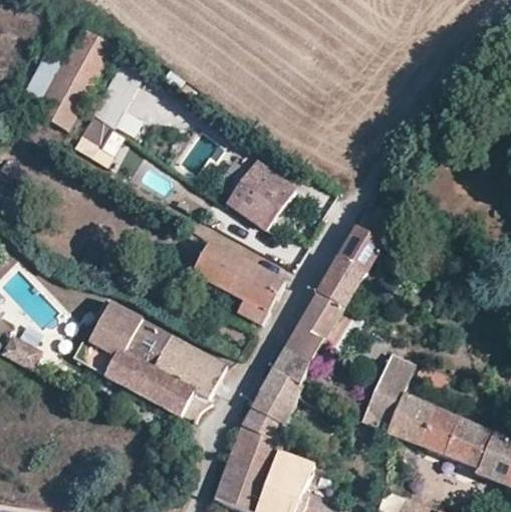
[(33,112),(77,30),(62,22),(18,103),(33,112)]
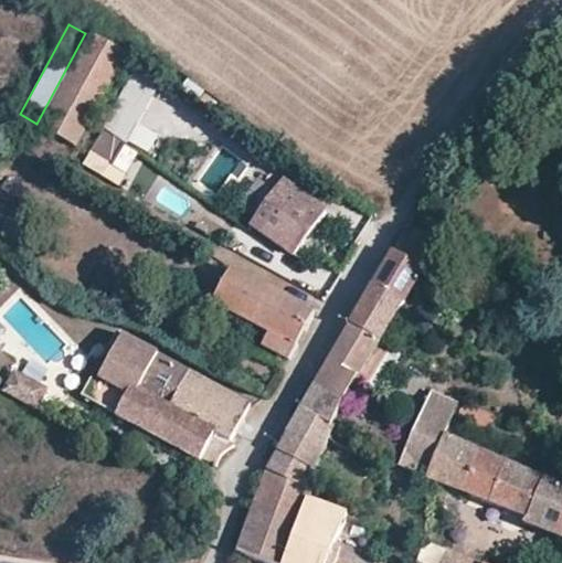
[(85,33),(36,124),(74,144),(122,53),(85,33)]
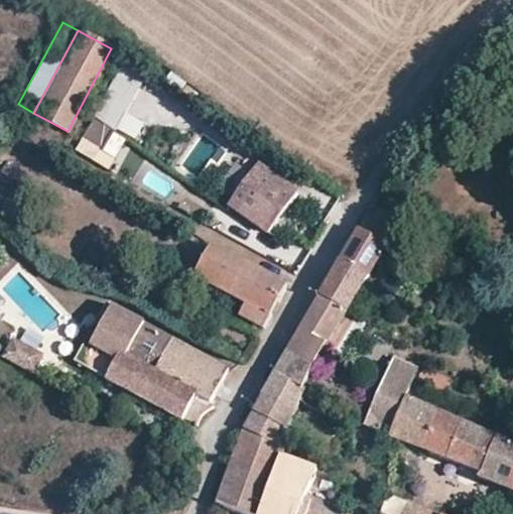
[(111,128),(93,116),(72,147),(106,167),(112,156),(99,146),(111,128)]
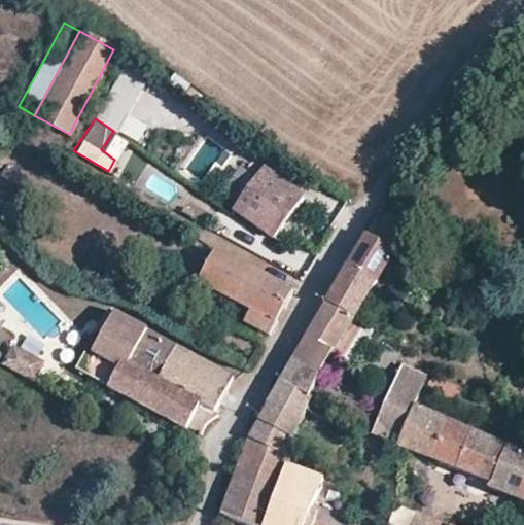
[(260,169),(234,208),(275,237),(280,228),(302,197),(260,169)]
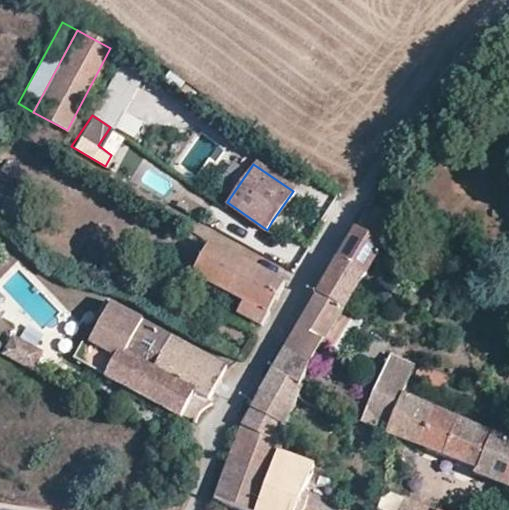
[(373,206),(354,222),(385,239),(395,251),(392,255),(409,266),(420,250),(401,237),(406,229),(373,206)]
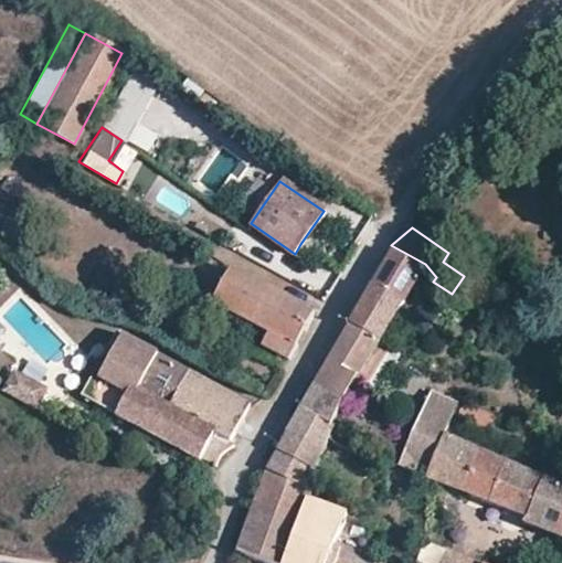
[(391,245),(347,319),(378,341),(425,264),(391,245)]
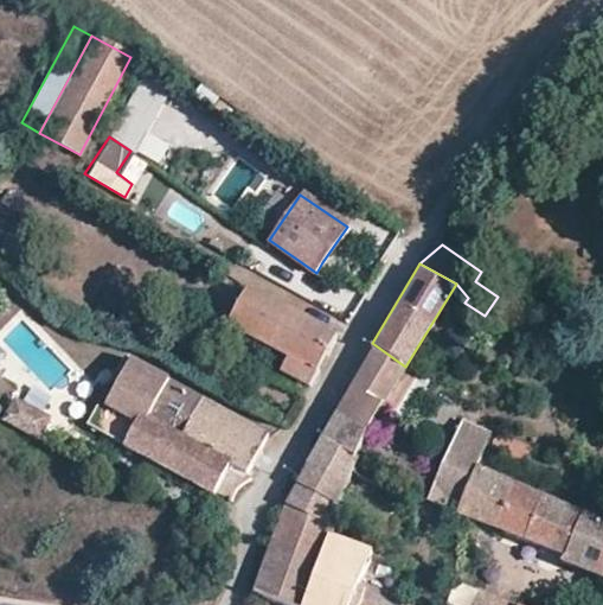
[(249,282),(228,322),(287,352),(281,364),(308,380),(335,330),(249,282)]
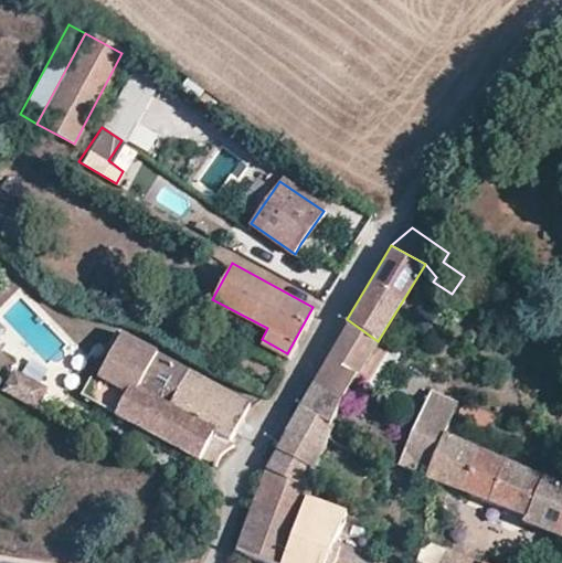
[(347,319),(313,379),(343,396),(378,341),(347,319)]
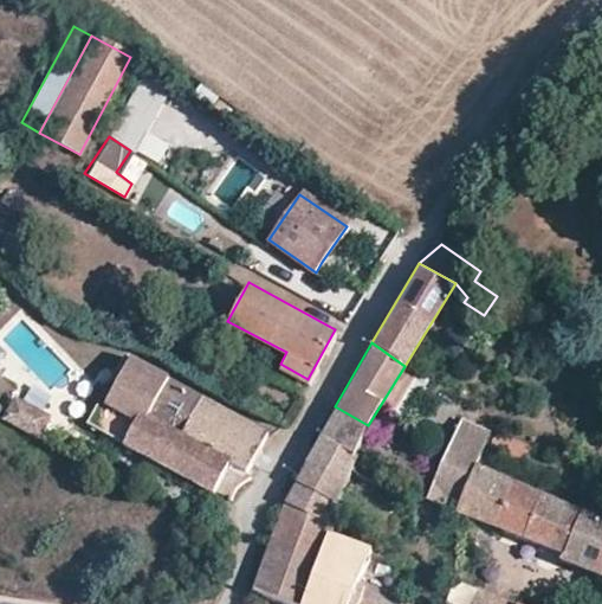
[(125,354),(90,419),(215,489),(230,464),(243,473),(266,431),(125,354)]
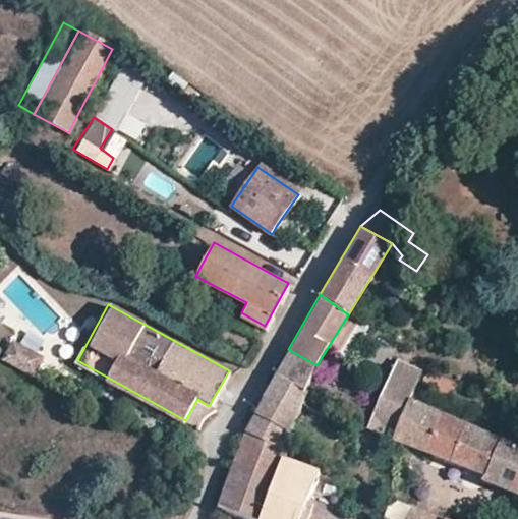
[(8,353),(3,360),(19,369),(29,352),(17,346),(12,355),(8,353)]
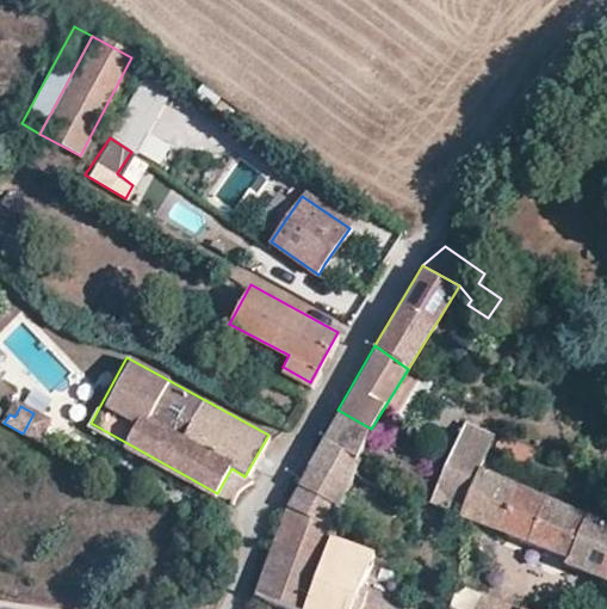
[(297,484),(285,506),(334,526),(361,466),(358,463),(371,429),(338,410),(308,462),(297,484)]
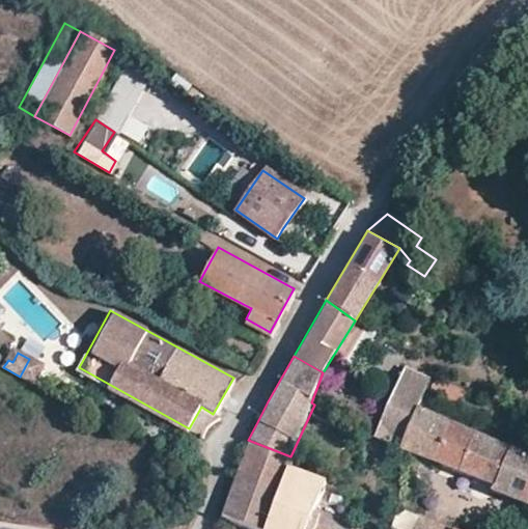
[(434,374),(427,390),(452,401),(460,386),(434,374)]
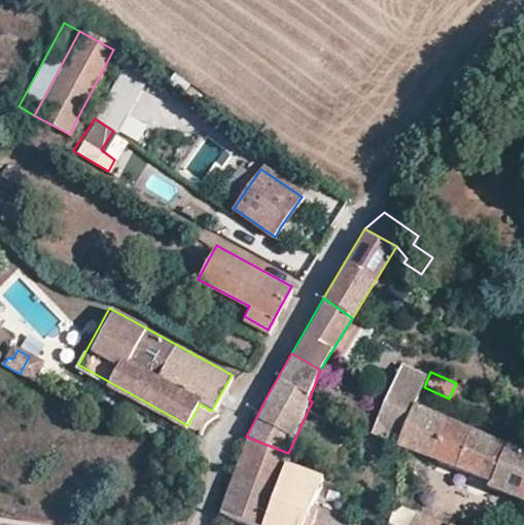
[(390,394),(377,436),(399,445),(415,408),(390,394)]
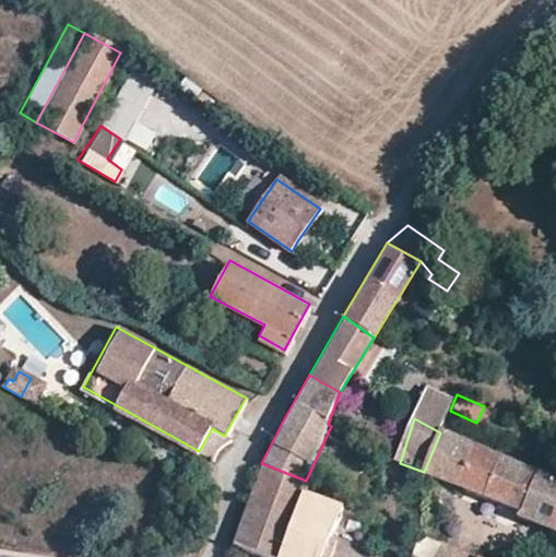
[(555,483),(440,433),(424,472),(520,513),(518,519),(555,533),(555,483)]
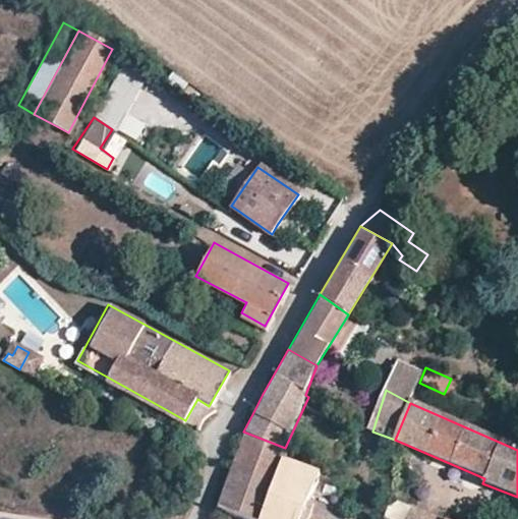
[(243,431),(216,507),(247,518),(327,518),(306,507),(320,467),(282,455),(285,448),(243,431)]
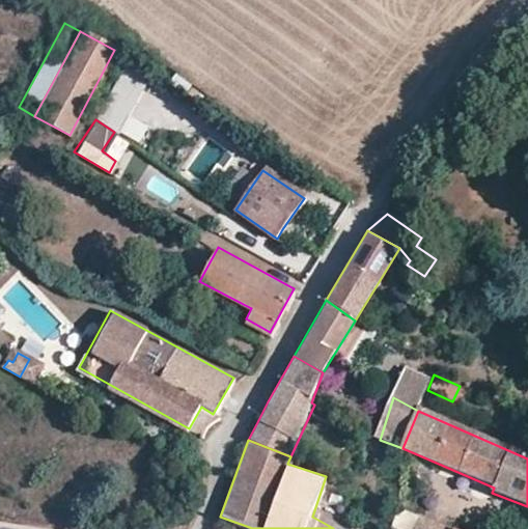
[(409,528),(419,501),(398,494),(393,520),(391,528),(409,528)]
